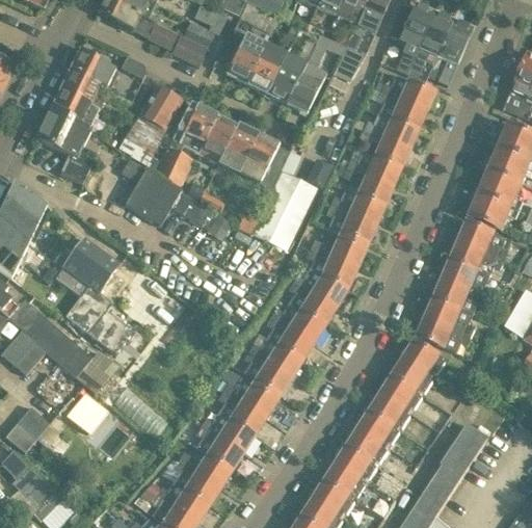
[(133,30),(139,16),(111,0),(101,0),(98,9),(133,30)]
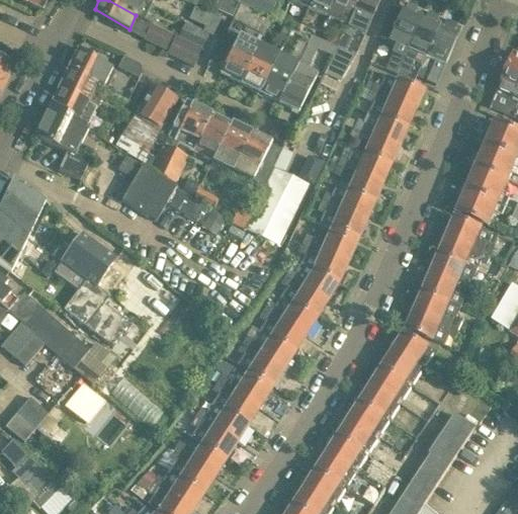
[(146,12),(150,3),(144,0),(108,0),(136,15),(150,21),(152,22),(155,17),(146,12)]
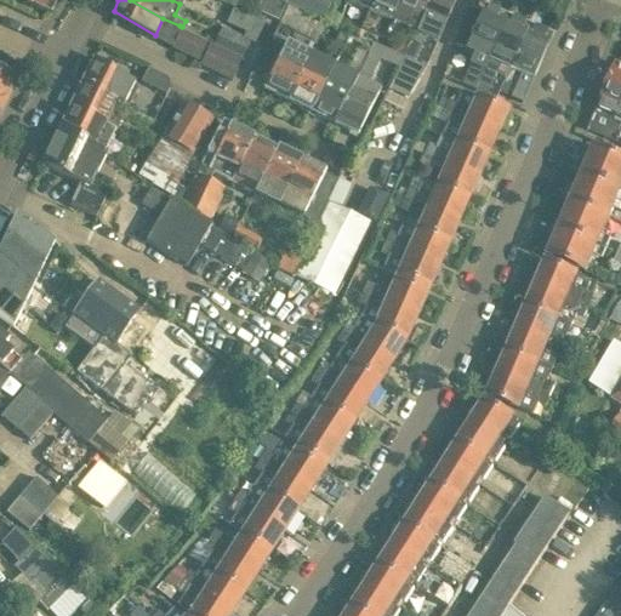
[(258,0),(255,9),(278,18),(285,1),(283,0),(258,0)]
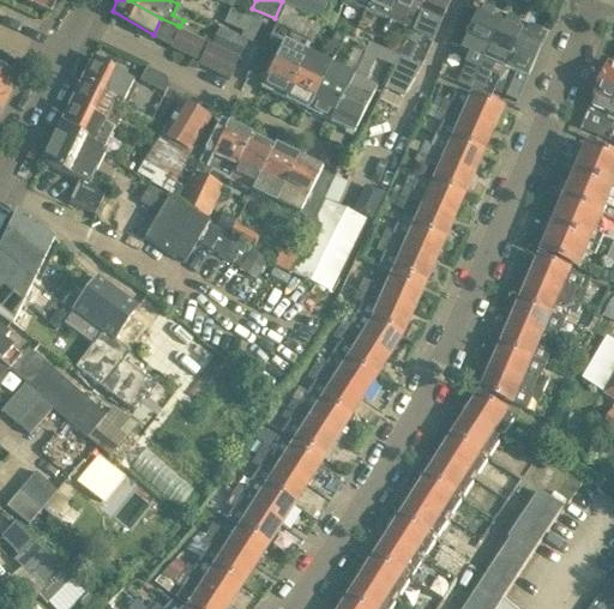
[(283,0),(286,1),(319,16),(325,0),(283,0)]
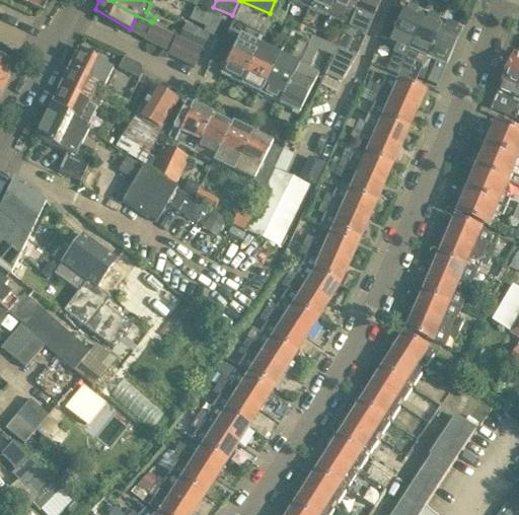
[(291,0),(307,7),(308,8),(311,0),(291,0)]
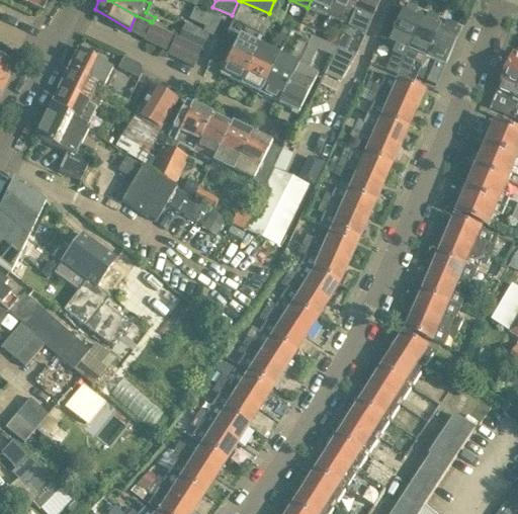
[(311,0),(308,8),(307,7),(300,19),(299,21),(304,23),(316,28),(320,30),(333,0),(311,0)]
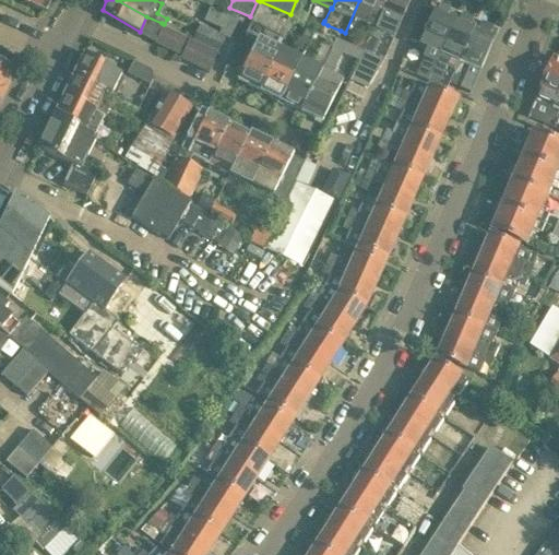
[(359,0),(345,33),(341,31),(339,36),(342,38),(358,46),(361,48),(365,42),(357,38),(361,28),(369,32),(371,33),(384,0),(359,0)]
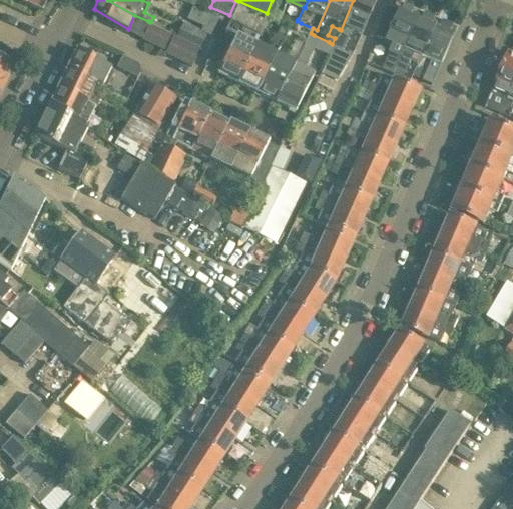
[(352,28),(361,32),(374,0),(353,0),(341,30),(339,29),(335,38),(332,44),(334,44),(343,49),(352,28)]
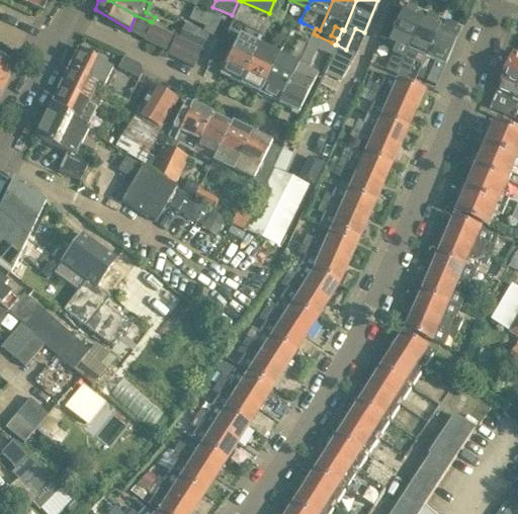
[(271,15),(269,13),(241,1),(233,17),(263,32),(271,15)]
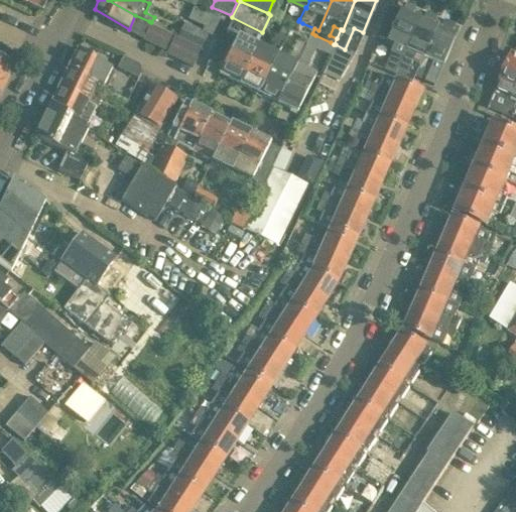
[(202,28),(207,31),(211,33),(220,14),(194,2),(187,16),(204,24),(202,28)]
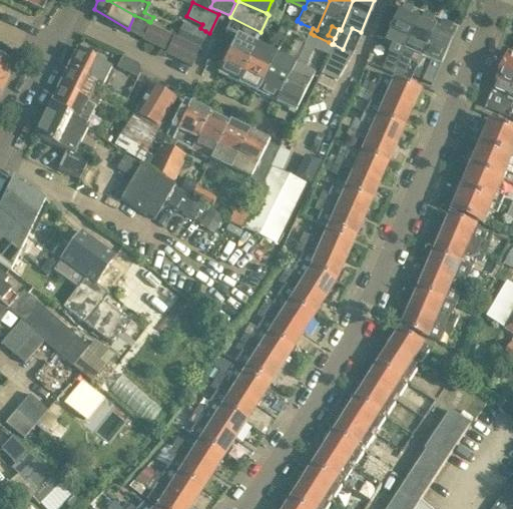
[(393,42),(382,66),(392,71),(394,65),(417,11),(399,3),(398,7),(387,2),(375,34),(393,42)]
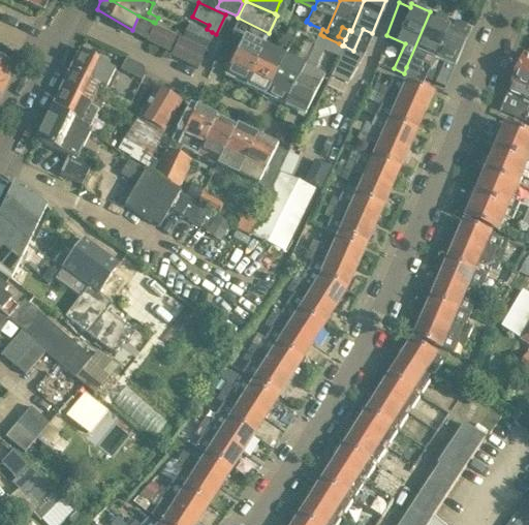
[(449,20),(430,11),(406,67),(416,72),(425,52),(433,56),(449,20)]
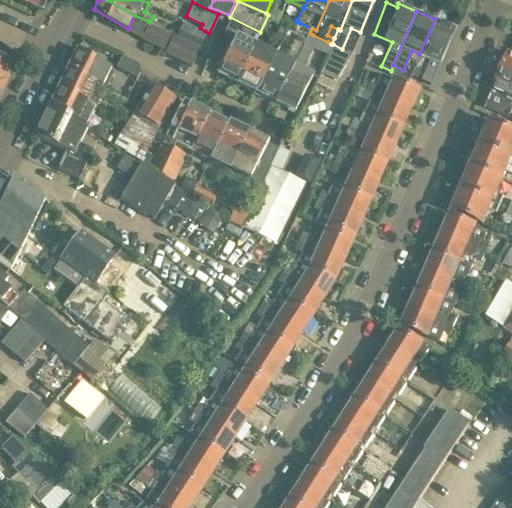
[(284,14),(281,22),(288,24),(298,29),(300,23),(296,21),(297,19),(284,14)]
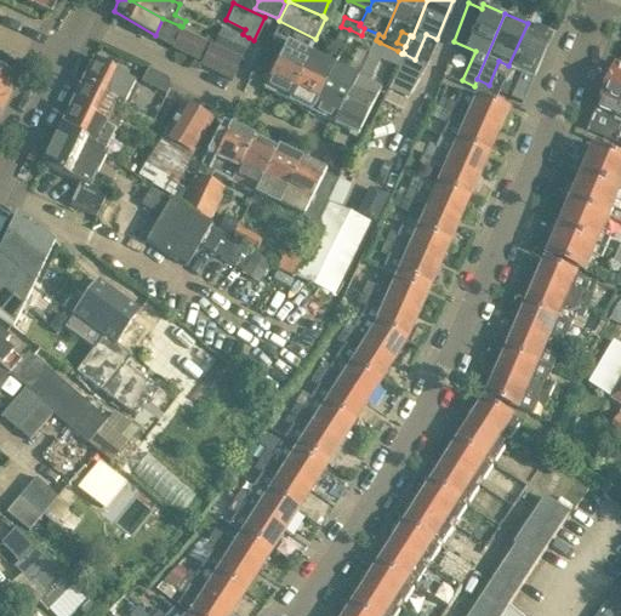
[(272,36),(284,43),(262,85),(288,97),(311,53),(311,52),(308,51),(313,41),(279,23),(272,36)]
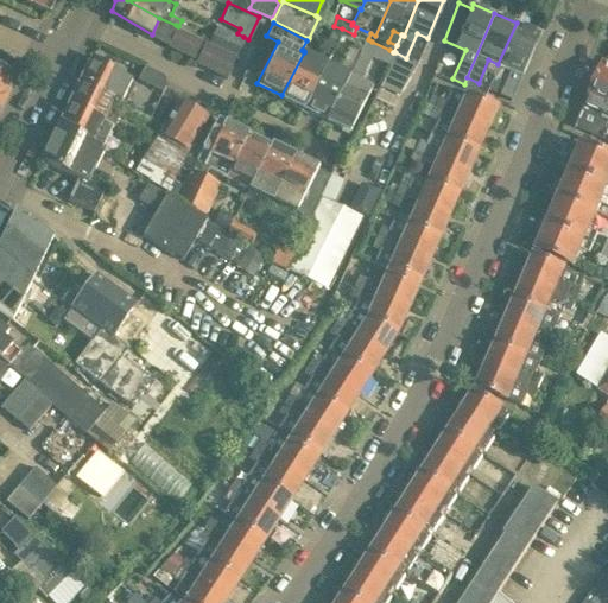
[(517,23),(498,64),(488,87),(494,89),(499,78),(499,77),(504,67),(510,69),(499,91),(511,97),(539,32),(517,23)]
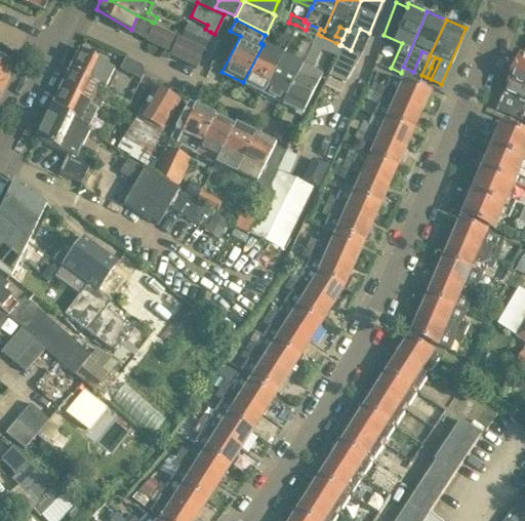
[(203,48),(210,32),(205,29),(188,21),(179,36),(203,48)]
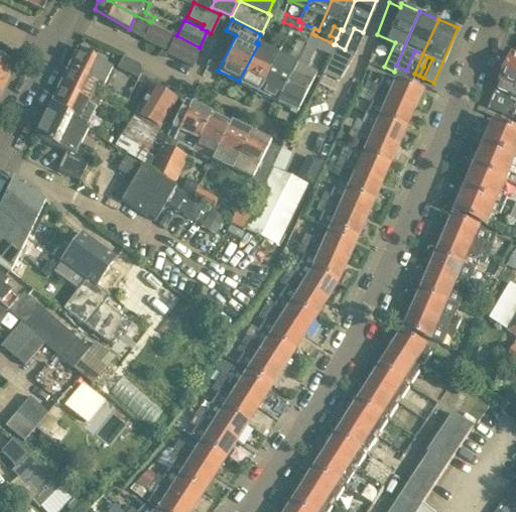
[(142,36),(164,47),(171,33),(151,22),(149,21),(142,36)]
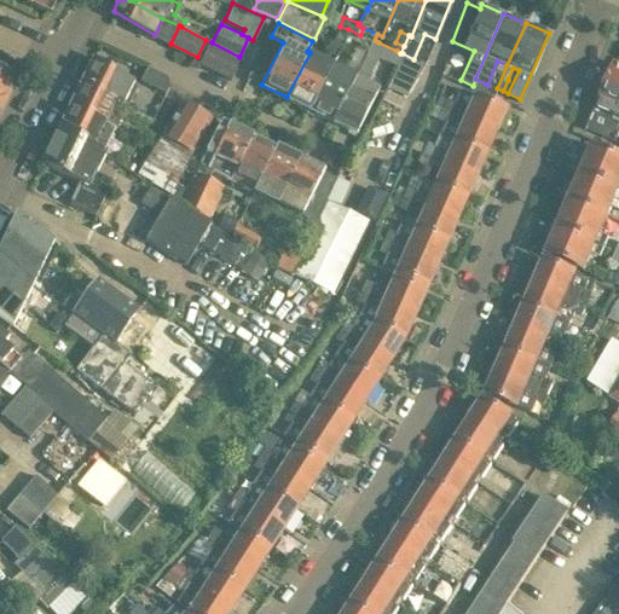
[(340,47),(342,42),(348,29),(340,27),(339,25),(331,42),(340,47)]
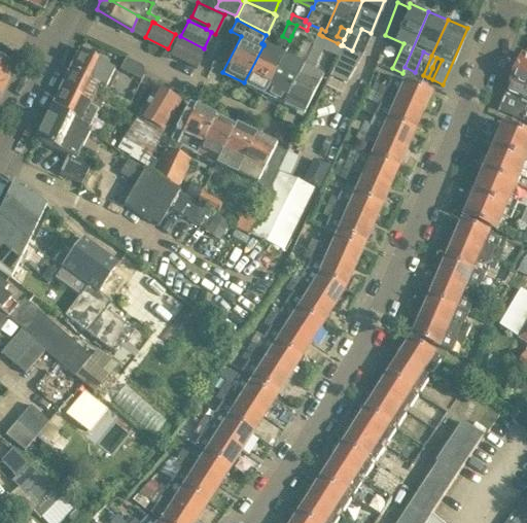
[(316,33),(313,40),(283,102),(303,112),(322,73),(312,69),(322,48),(338,56),(343,45),(341,45),(338,43),(322,36),(319,34),(316,33)]
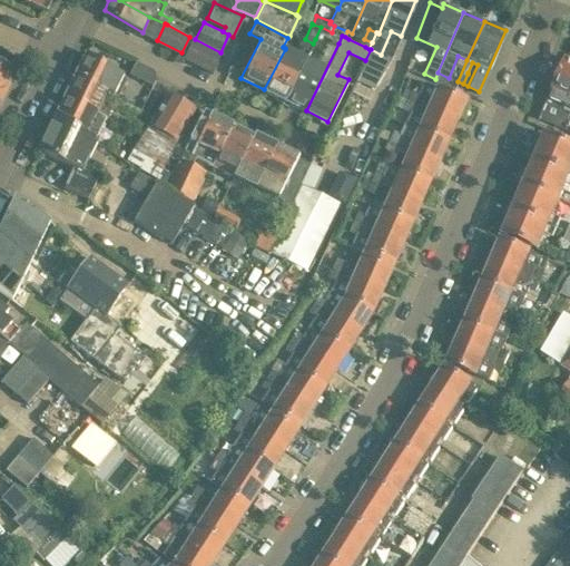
[(220,52),(195,39),(192,37),(184,56),(212,70),(220,52)]
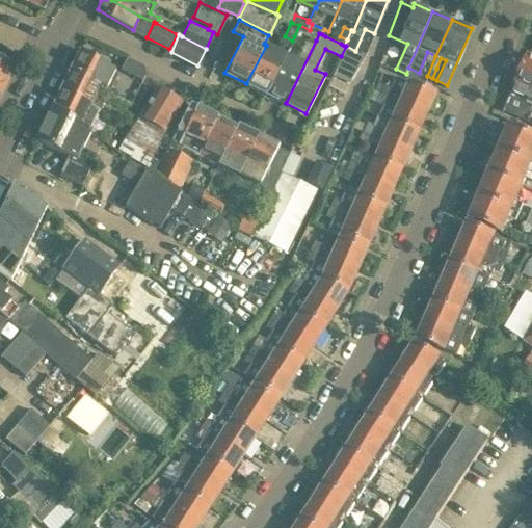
[(267,94),(286,103),(316,41),(312,40),(310,38),(309,38),(307,40),(304,41),(303,41),(302,43),(301,43),(294,58),(286,54),(267,94)]
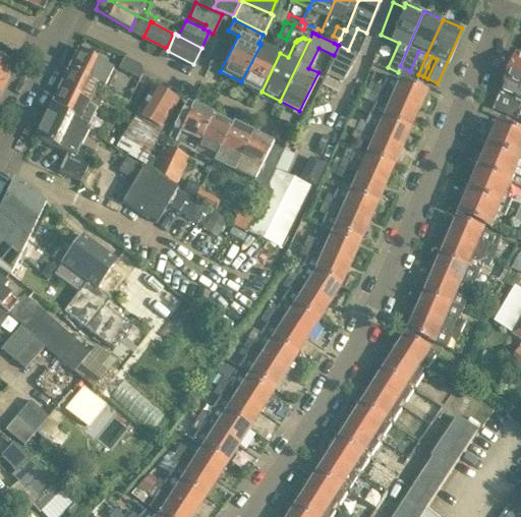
[(280,53),(261,44),(261,45),(241,81),(262,92),(280,53)]
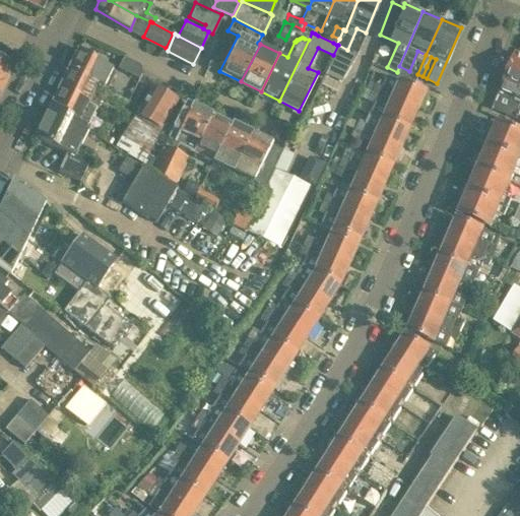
[(355,53),(347,50),(338,45),(333,55),(325,72),(341,80),(355,53)]
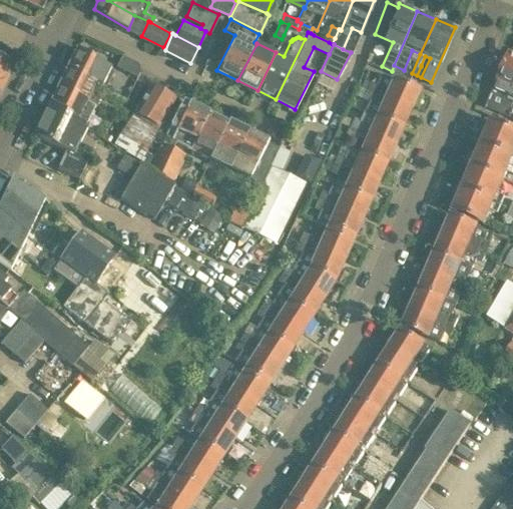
[(76,45),(67,65),(103,87),(112,67),(76,45)]
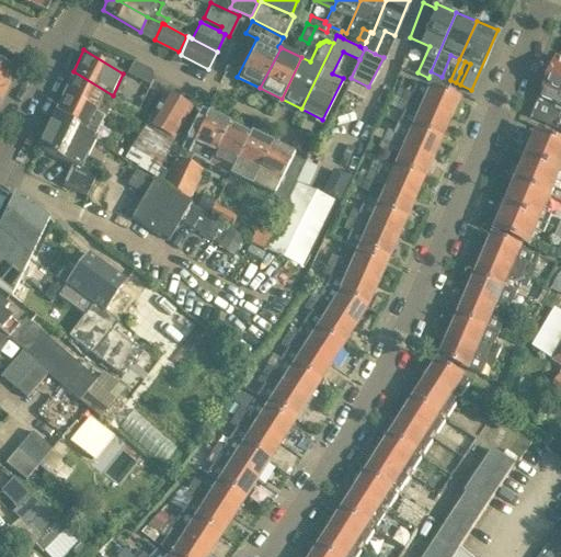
[(557,126),(560,116),(560,56),(557,55),(539,95),(531,115),(557,126)]
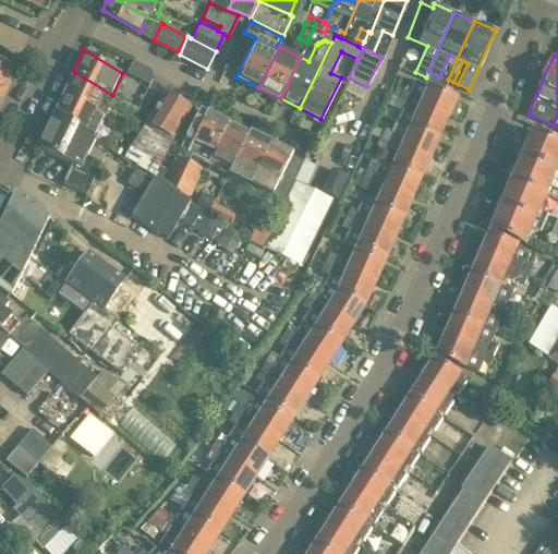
[(126,70),(148,83),(152,77),(152,71),(148,68),(133,59),(126,70)]
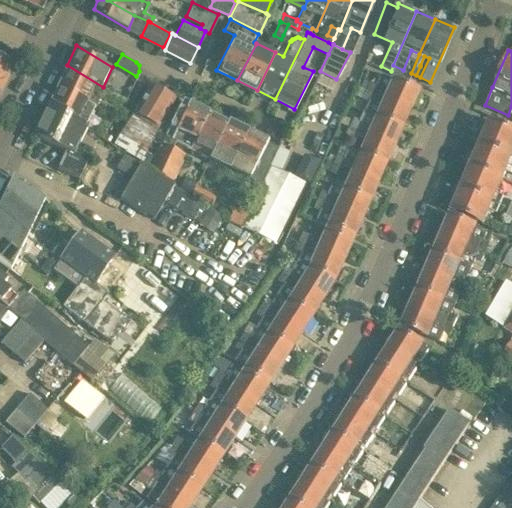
[(0,80),(4,83),(14,63),(0,56),(0,80)]
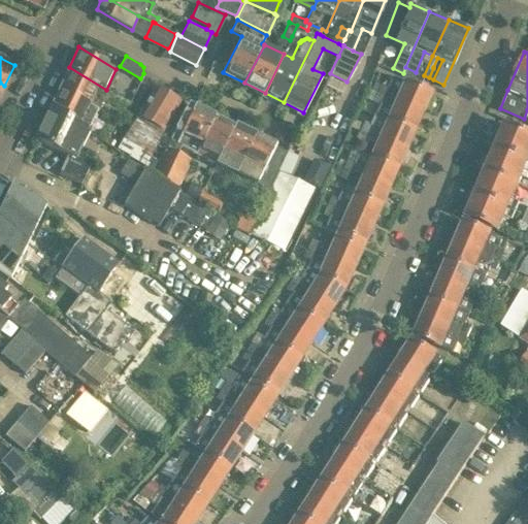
[(60,85),(98,106),(106,90),(69,67),(60,85)]
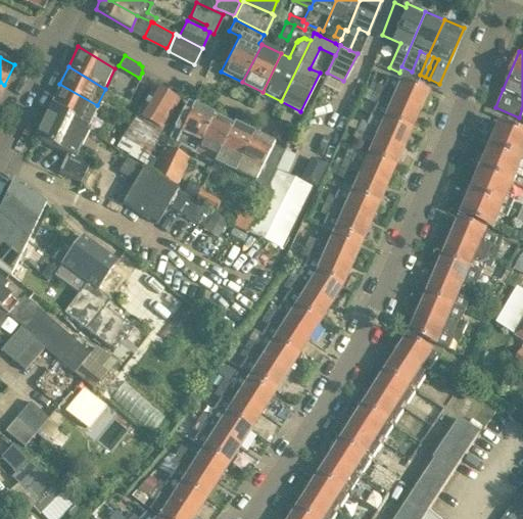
[(378,82),(374,90),(418,109),(427,90),(388,74),(383,84),(378,82)]
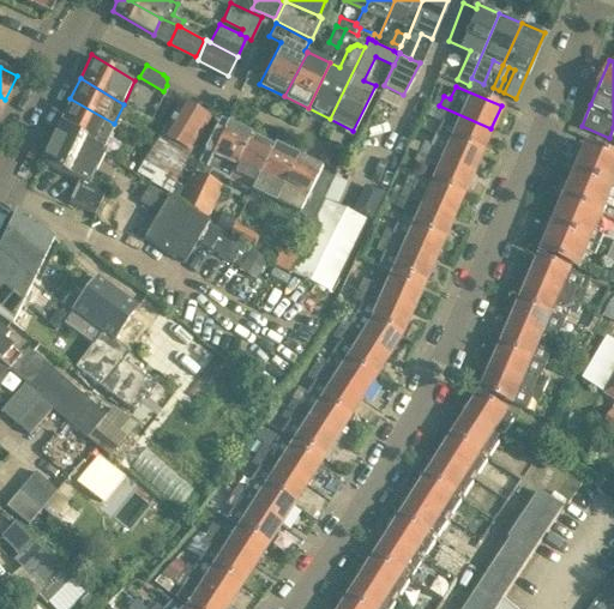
[(439,106),(444,96),(437,92),(432,102),(439,106)]
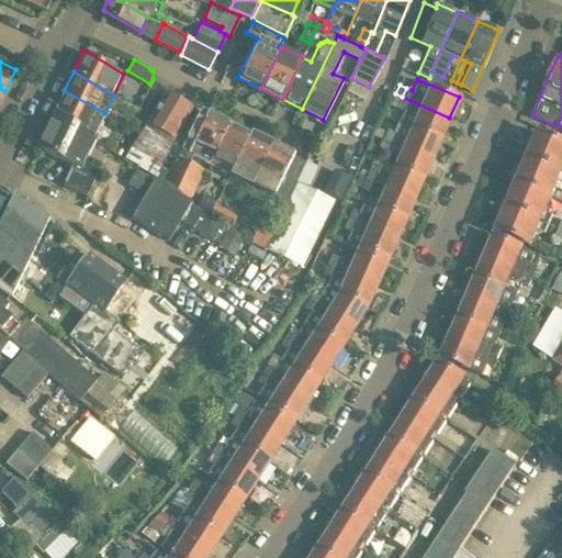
[(64,90),(55,110),(93,135),(104,113),(64,90)]
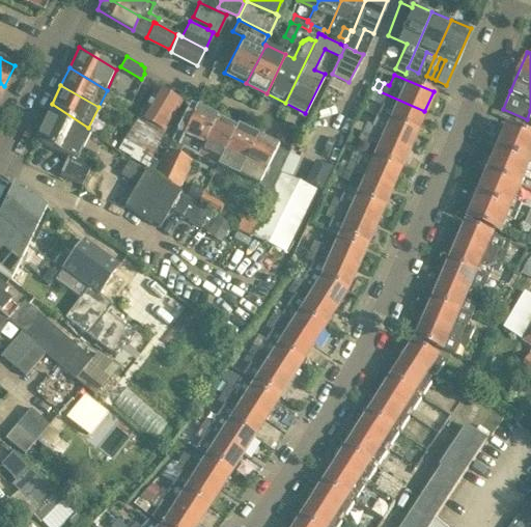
[(137,116),(162,132),(182,100),(156,85),(137,116)]
